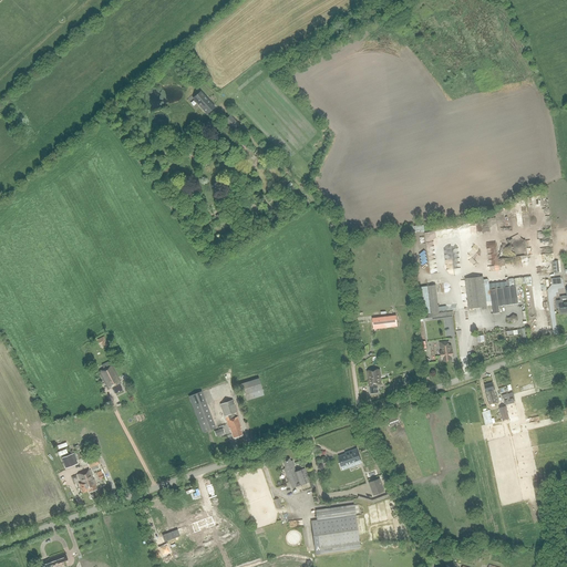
[(216,106),(202,91),(193,99),(207,114),(216,106)]
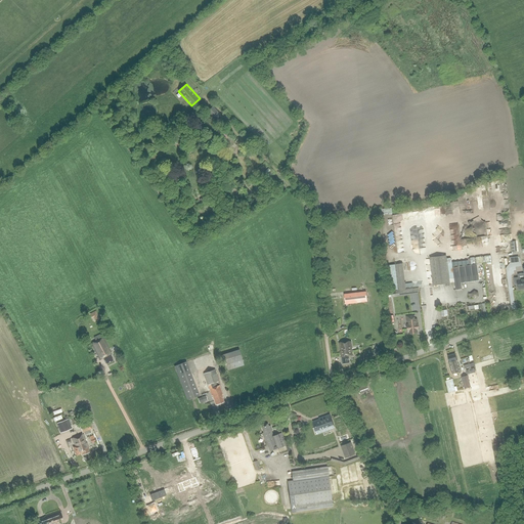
[(209,107),(203,101),(198,105),(204,112),(209,107)]
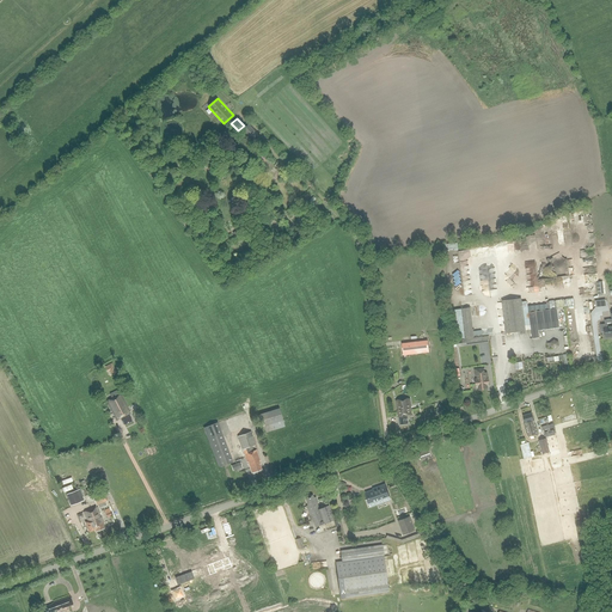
[(258,135),(248,123),(242,130),(251,141),(258,135)]
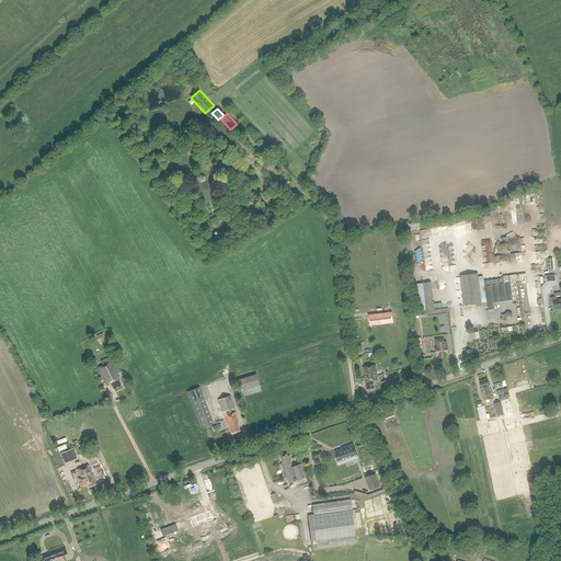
[(428,236),(432,236),(431,229),(421,230),(423,249),(430,248),(428,236)]
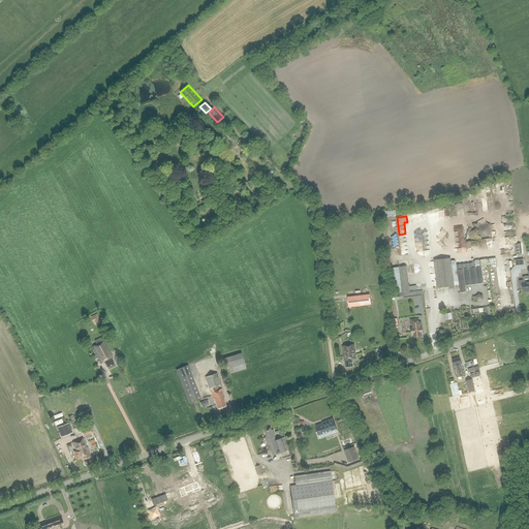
[(439,234),(437,236),(440,239),(448,232),(444,227),(438,232),(439,234)]
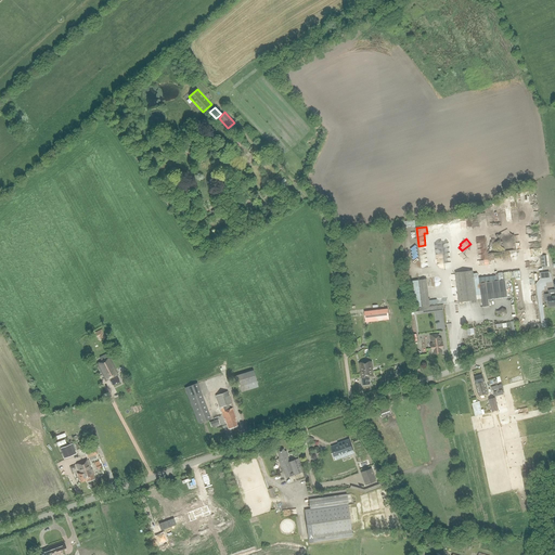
[(479,260),(480,266),(490,263),(495,262),(493,253),(488,254),(486,242),(481,243),(483,259),(479,260)]
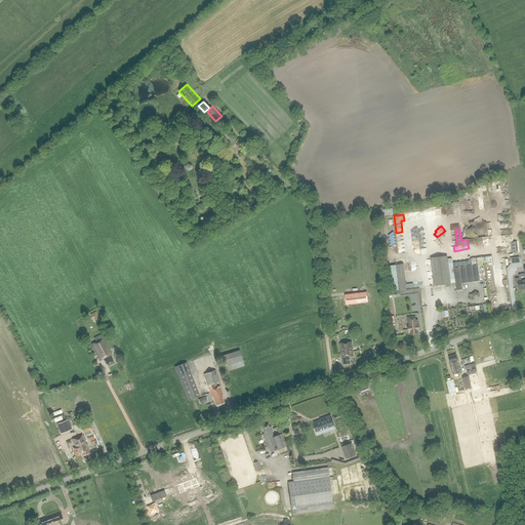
[(434,286),(450,284),(447,256),(431,258),(434,286)]
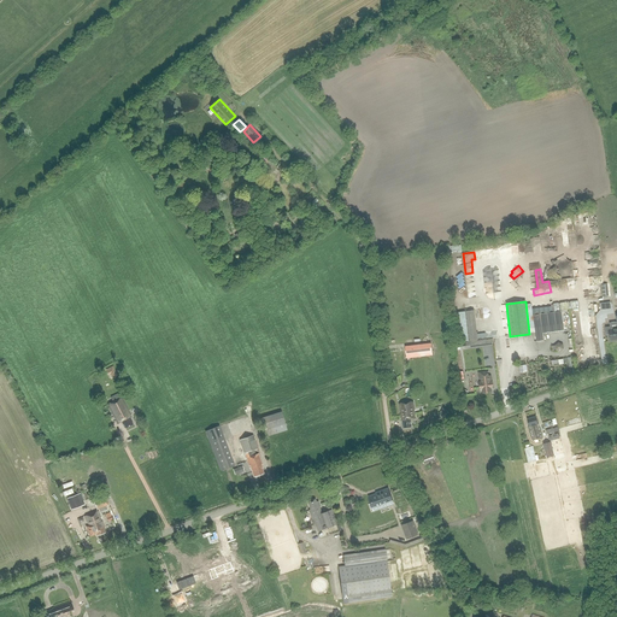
[(552,312),(552,306),(532,309),(534,328),(529,328),(530,333),(535,331),(536,341),(544,340),(542,333),(564,330),(562,311),(552,312)]
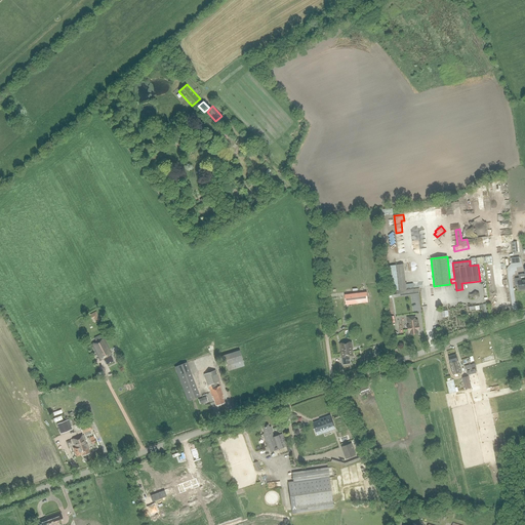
[(399,290),(406,289),(403,264),(396,265),(399,290)]
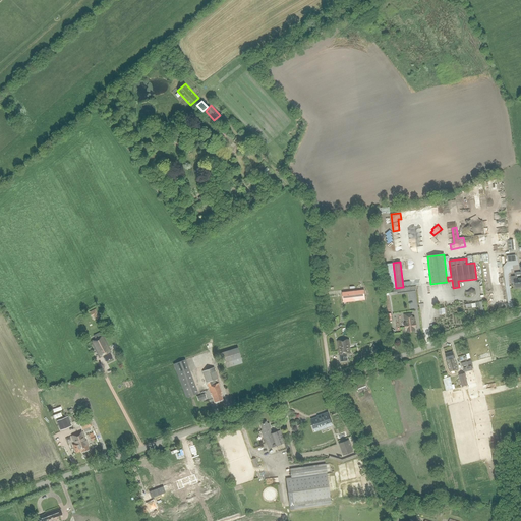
[(393,289),(396,288),(393,263),(384,264),(388,289),(389,295),(393,294),(393,289)]
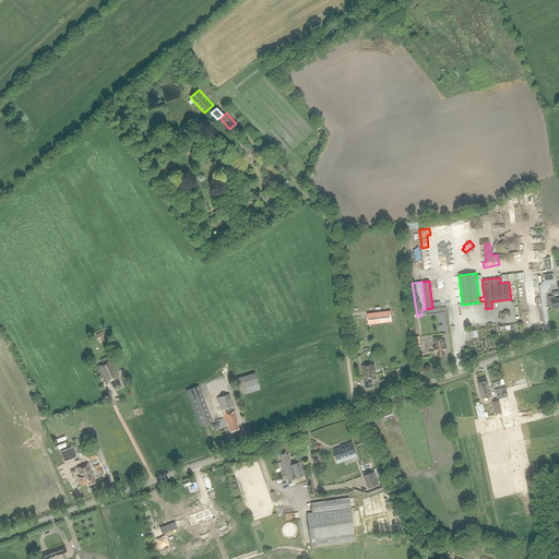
[(554,308),(558,307),(558,284),(558,285),(558,293),(552,293),(552,297),(549,297),(550,304),(554,304),(554,308)]
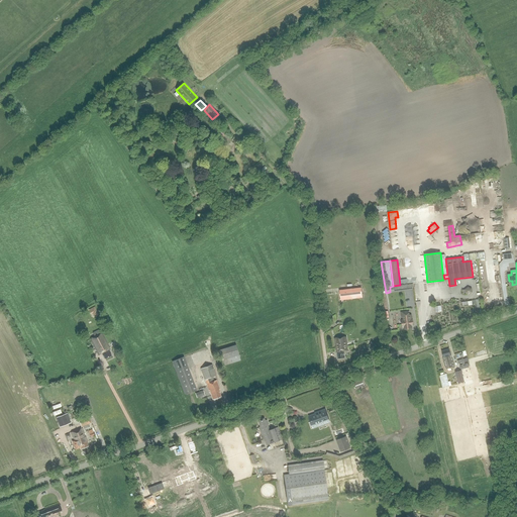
[(413,284),(400,285),(393,286),(390,287),(390,292),(414,289),(413,284)]
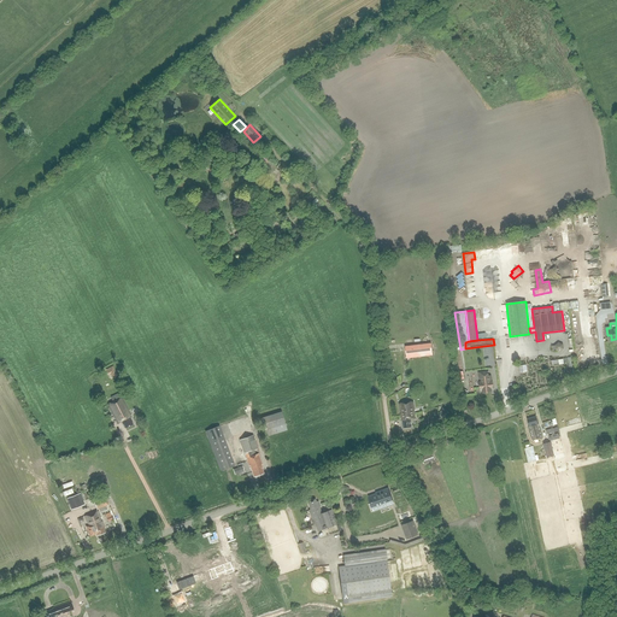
[(403,359),(433,356),(432,345),(400,348),(403,359)]
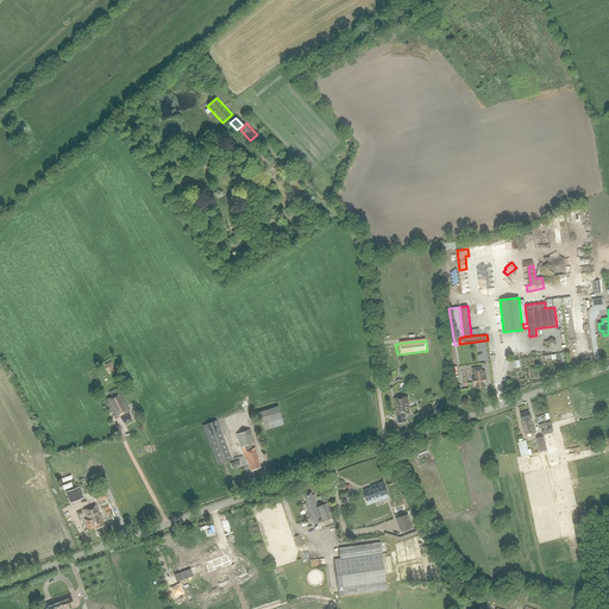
[(112,362),(105,365),(107,369),(110,368),(112,372),(117,370),(112,362)]
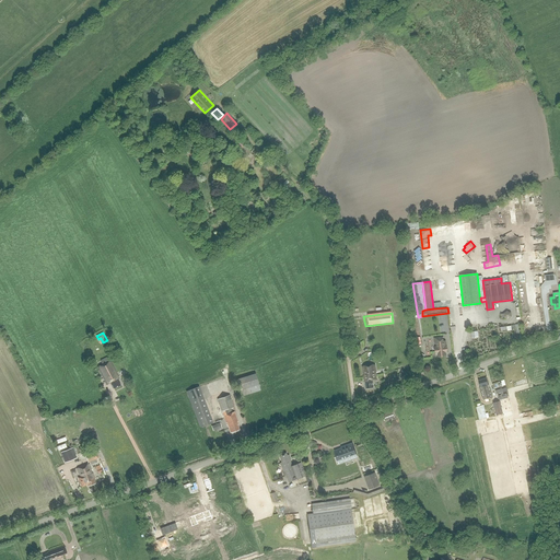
[(445,353),(447,353),(447,348),(445,348),(445,341),(443,341),(442,338),(434,339),(435,342),(436,342),(438,349),(435,350),(435,354),(439,354),(439,356),(445,354),(445,353)]
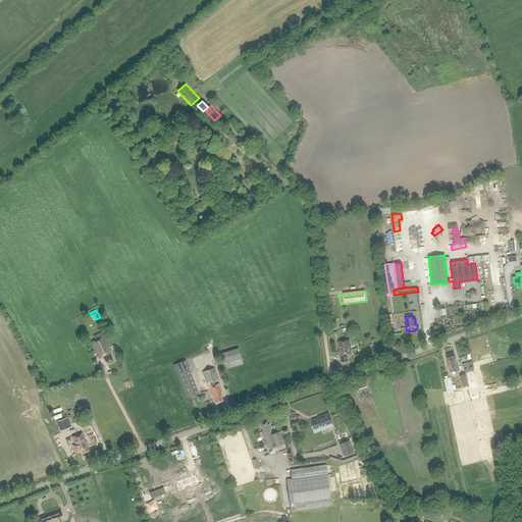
[(94,336),(96,340),(91,343),(99,359),(103,357),(106,362),(112,359),(110,354),(111,353),(103,336),(102,337),(100,333),(94,336)]
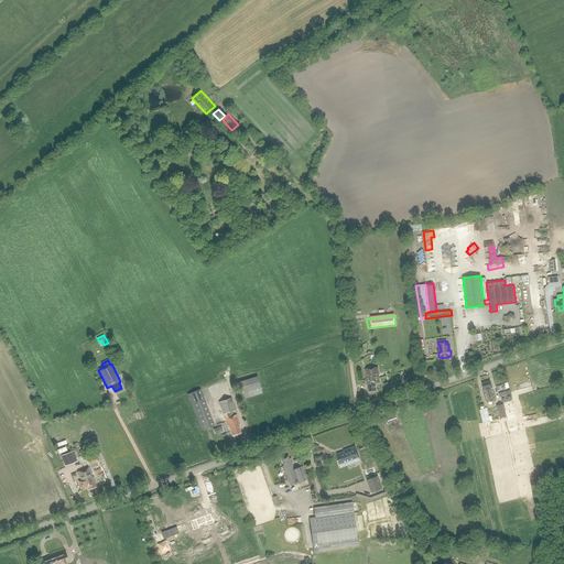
[(369,391),(376,391),(376,383),(380,382),(378,368),(365,369),(366,382),(367,384),(368,384),(369,391)]
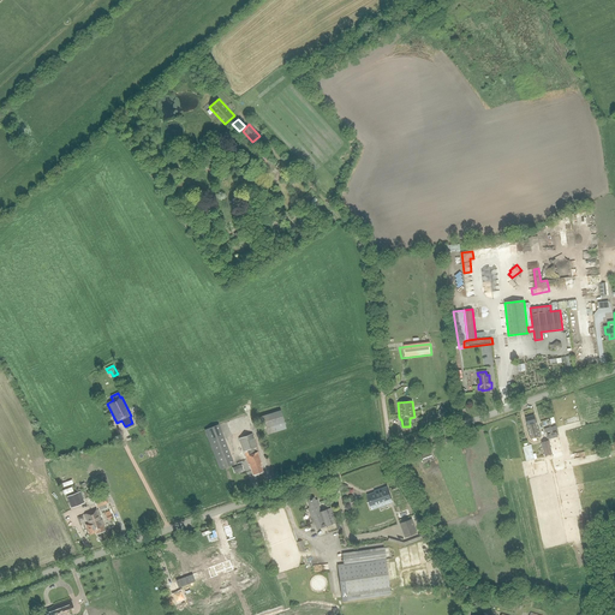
[(437,413),(442,416),(447,410),(442,406),(437,413)]
